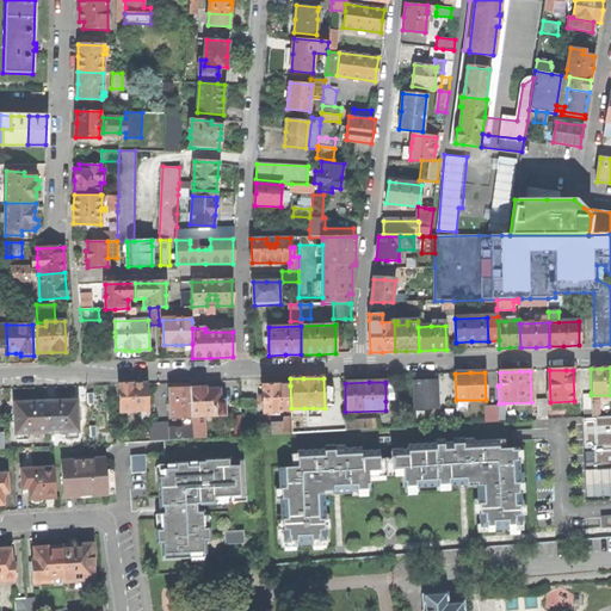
[(413,382),(414,409),(438,408),(437,382),(430,382),(413,382)]
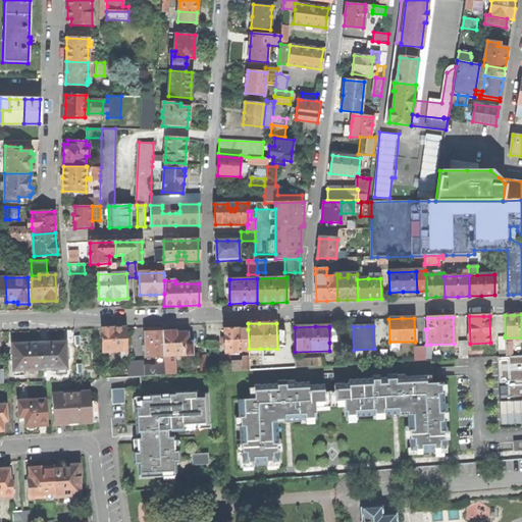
[(103,352),(124,352),(127,351),(126,328),(110,328),(102,329),(103,352)]
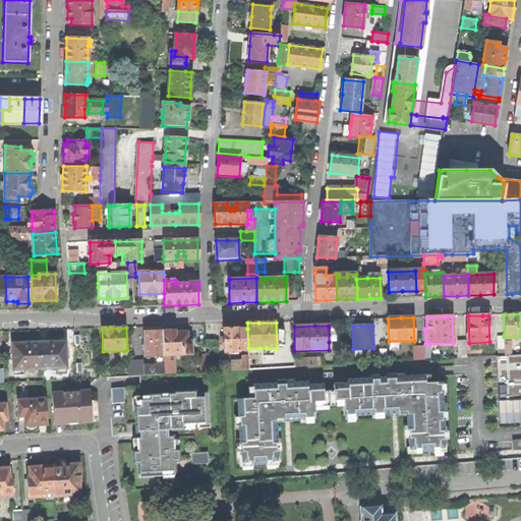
[(224,351),(227,351),(231,351),(248,350),(248,348),(247,329),(231,329),(224,329),(224,337),(224,344),(224,351)]
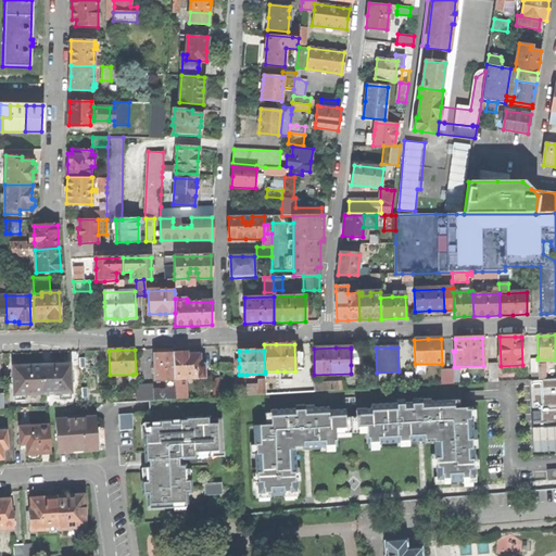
[(175,381),(175,379),(174,353),(154,354),(153,354),(154,381),(175,381)]
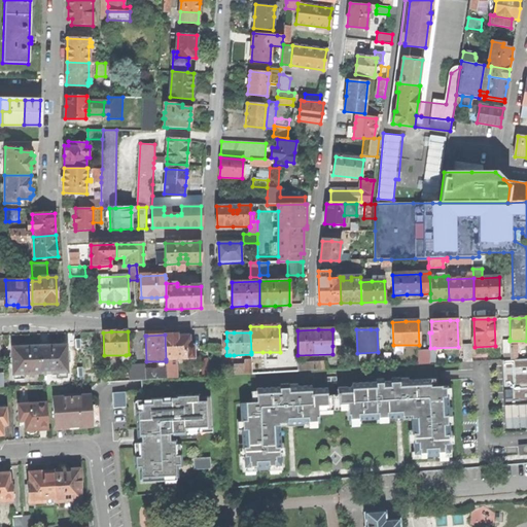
[(194,349),(194,346),(189,346),(189,337),(177,337),(177,335),(165,335),(166,359),(171,359),(194,358),(194,349)]
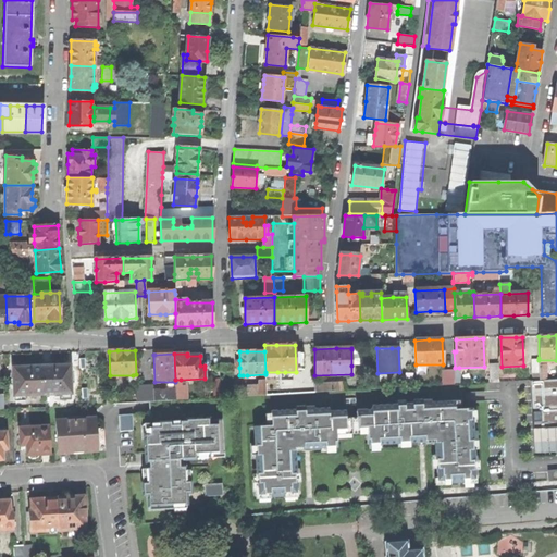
[(494,380),(494,383),(499,383),(499,364),(490,364),(490,367),(491,380),(494,380)]
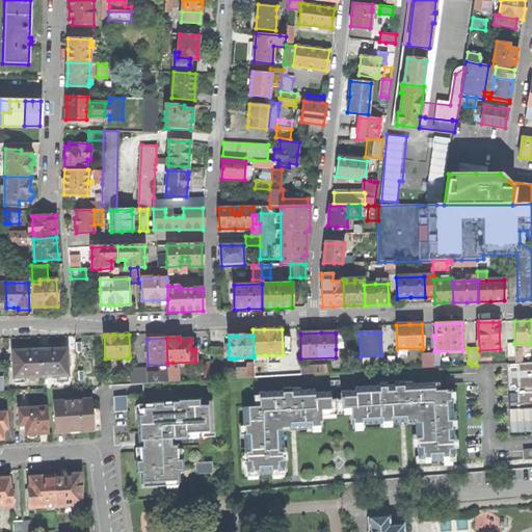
[(68,376),(67,349),(51,350),(40,350),(41,377),(56,376),(57,382),(68,381),(68,376)]
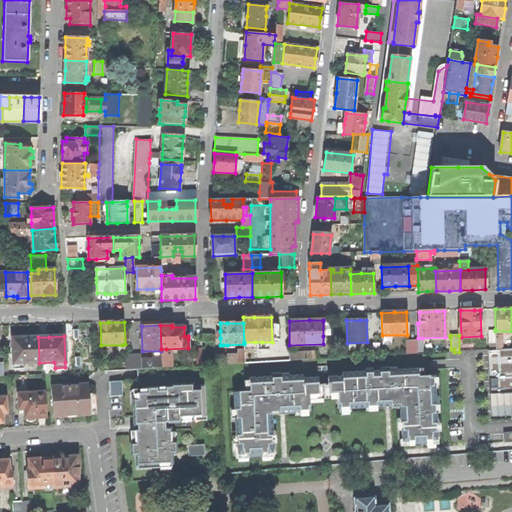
[(39,363),(38,337),(29,337),(25,337),(11,338),(12,363),(13,363),(13,369),(23,369),(23,363),(39,363)]
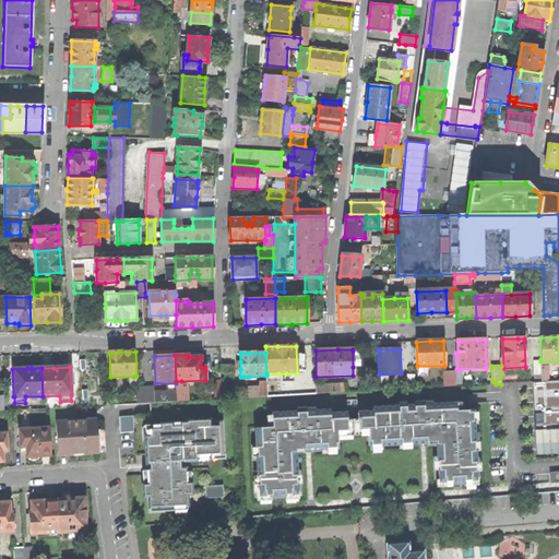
[(456,384),(456,371),(443,371),(444,387),(456,387),(456,384)]
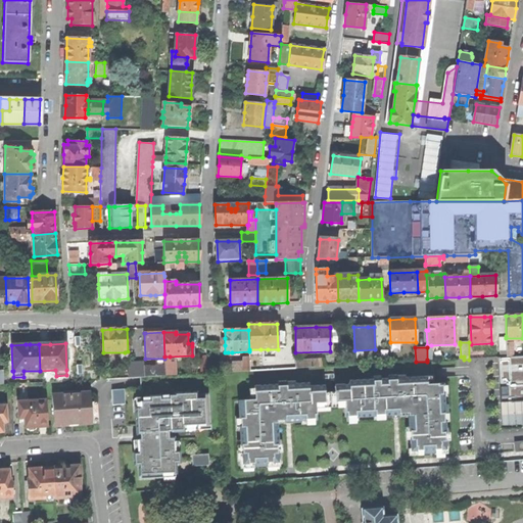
[(277,355),(277,370),(296,369),(295,354),(277,355)]
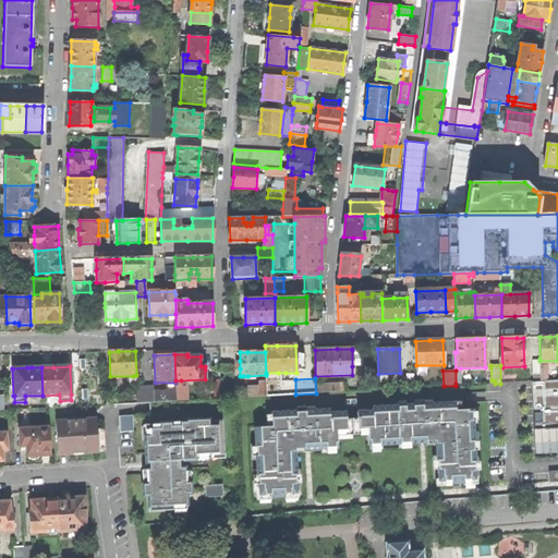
[(540,381),(531,381),(532,413),(541,413),(542,425),(553,424),(557,423),(557,379),(547,380),(540,381)]
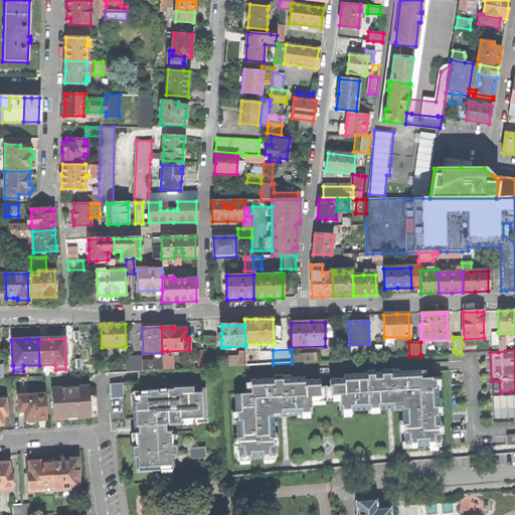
[(268,355),(245,356),(246,365),(268,364),(268,355)]
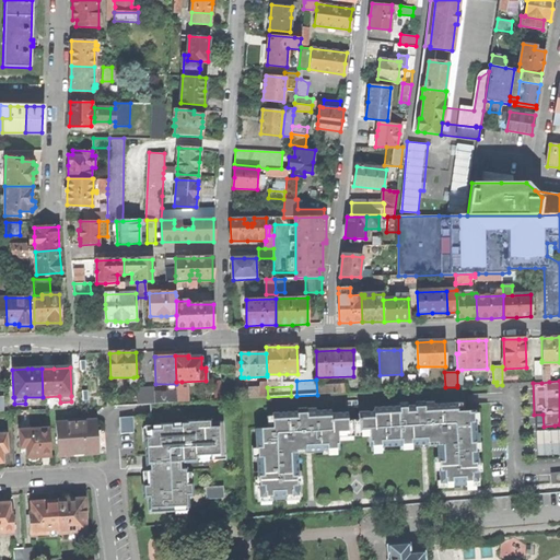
[(151,404),(155,404),(154,393),(154,389),(137,391),(138,405),(151,404)]
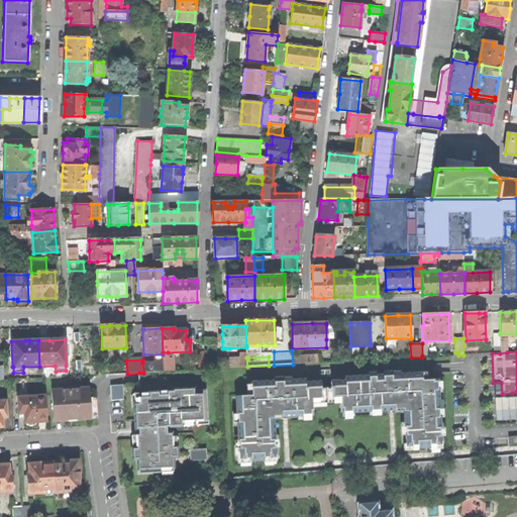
[(142,363),(143,373),(164,372),(164,368),(164,365),(163,362),(142,363)]
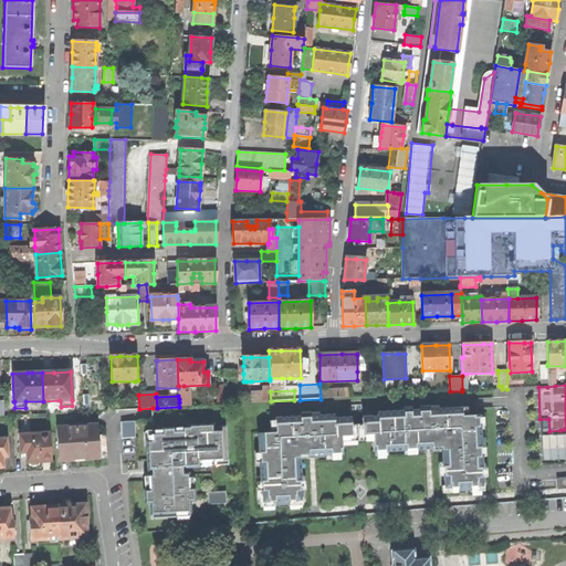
[(371,436),(373,451),(426,449),(428,448),(431,448),(442,448),(444,488),(457,488),(457,491),(470,491),(470,486),(481,486),(479,449),(483,448),(482,439),(479,439),(478,416),(461,417),(461,409),(438,411),(437,407),(428,408),(428,411),(377,415),(377,418),(362,418),(363,436),(371,436)]
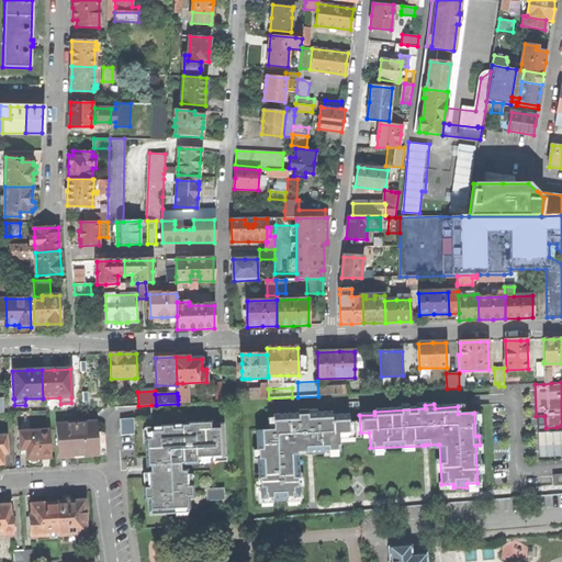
[(257,430),(260,498),(272,498),(272,502),(287,501),(287,497),(298,496),(295,452),(305,452),(310,452),(314,451),(339,450),(338,434),(349,434),(348,416),(332,417),(332,414),(316,415),(316,411),(306,412),(306,415),(272,417),(273,430),(257,430)]
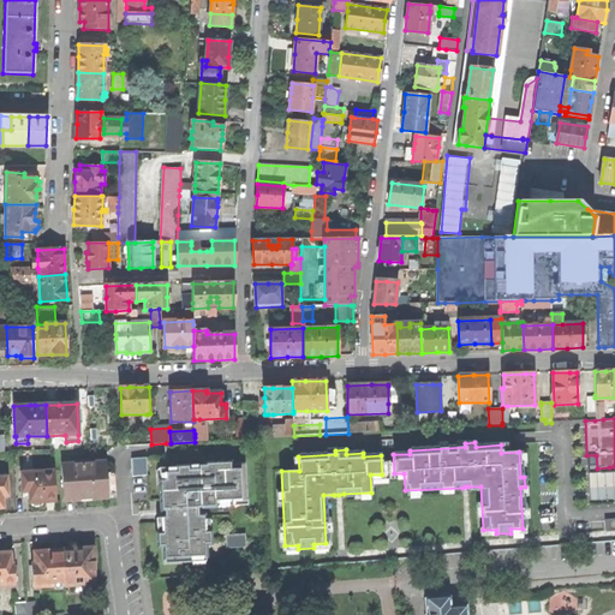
[(145,458),(131,458),(132,476),(147,475),(145,458)]
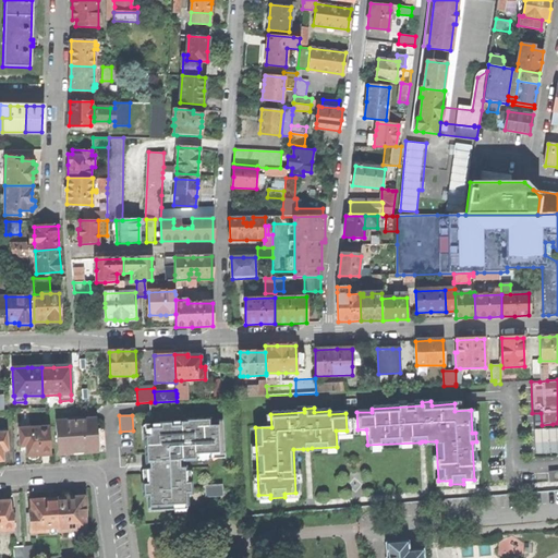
[(56,423),(58,453),(64,453),(71,452),(98,451),(96,420),(56,423)]
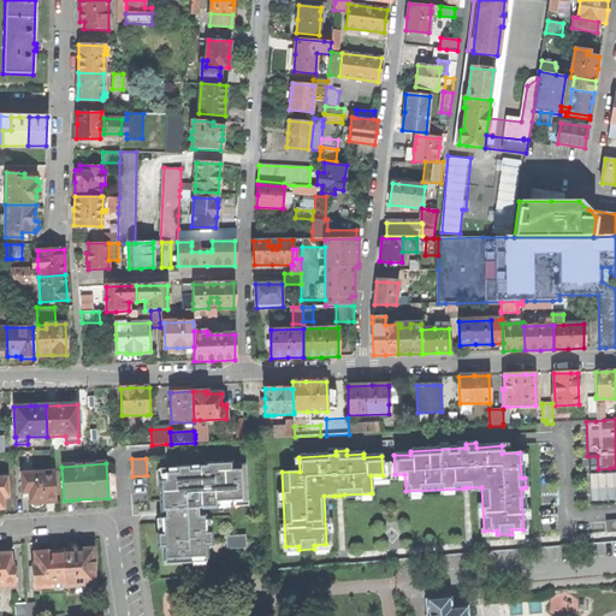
[(163,526),(164,564),(190,563),(190,557),(206,557),(205,544),(211,544),(209,532),(205,532),(203,514),(201,515),(200,508),(215,507),(214,502),(247,501),(244,463),(199,466),(199,471),(183,471),(183,467),(165,468),(165,480),(160,481),(161,501),(161,510),(169,510),(169,514),(169,517),(161,517),(163,526)]
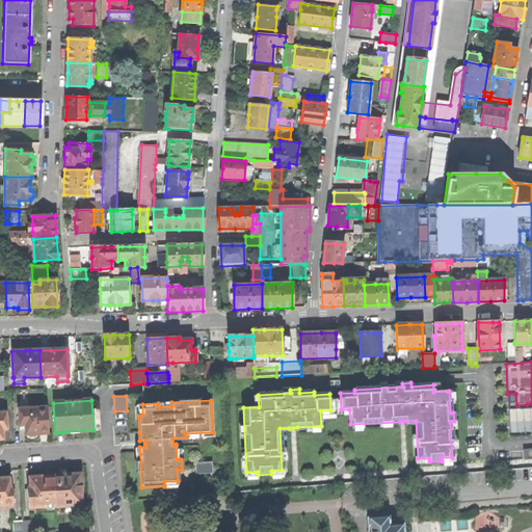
[(18,408),(19,426),(22,426),(24,425),(25,435),(26,435),(28,439),(34,437),(37,435),(40,434),(40,433),(48,433),(47,407),(35,408),(35,407),(18,408)]
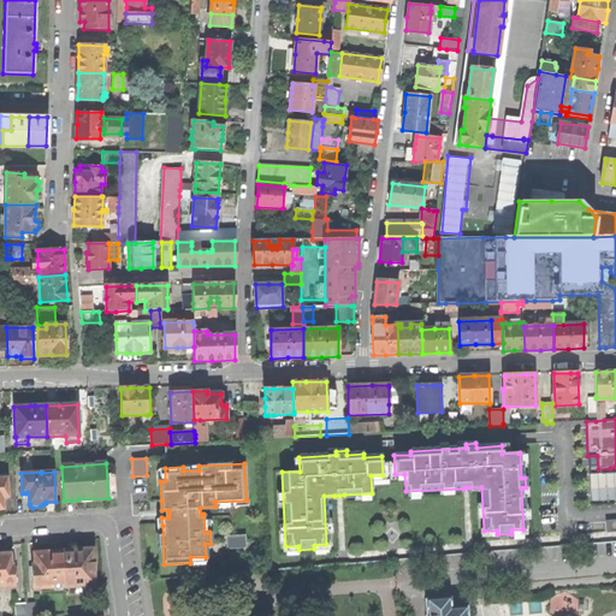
[(246,549),(246,534),(225,535),(226,549),(246,549)]
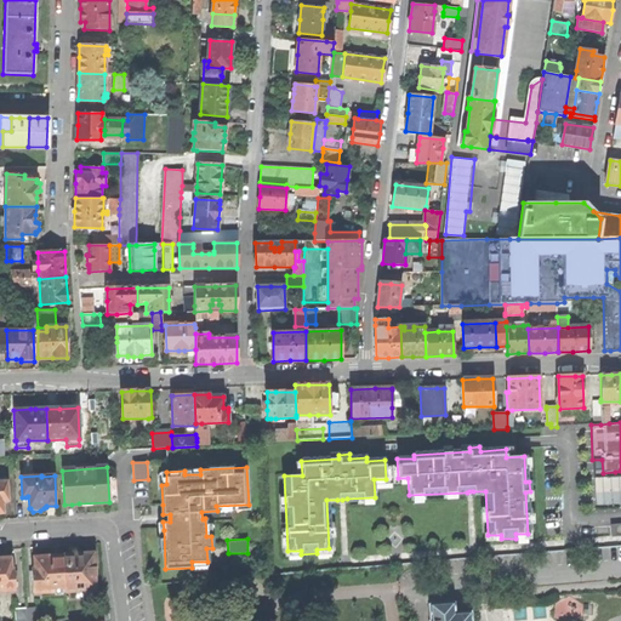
[(73,554),(63,554),(66,592),(78,592),(79,597),(93,596),(93,591),(97,591),(96,571),(95,552),(73,554)]
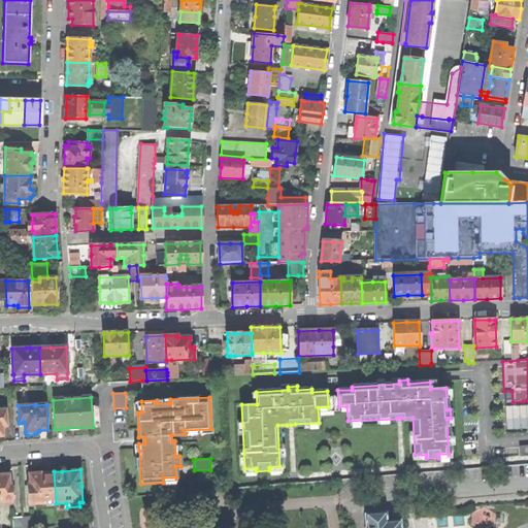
[(27,489),(28,505),(56,503),(54,471),(44,472),(29,473),(29,484),(27,484),(27,489)]
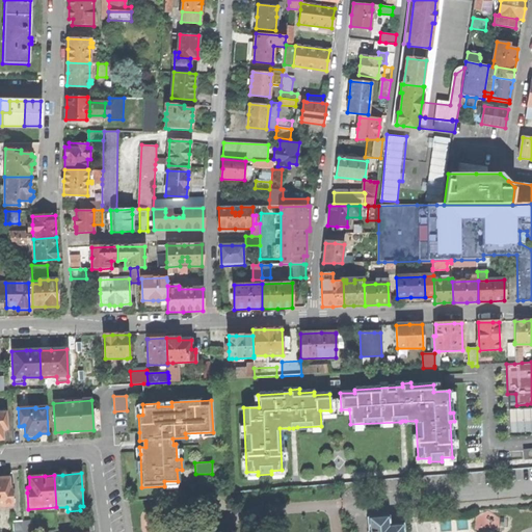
[(0,507),(14,506),(12,493),(12,487),(9,487),(9,478),(0,478),(0,507)]
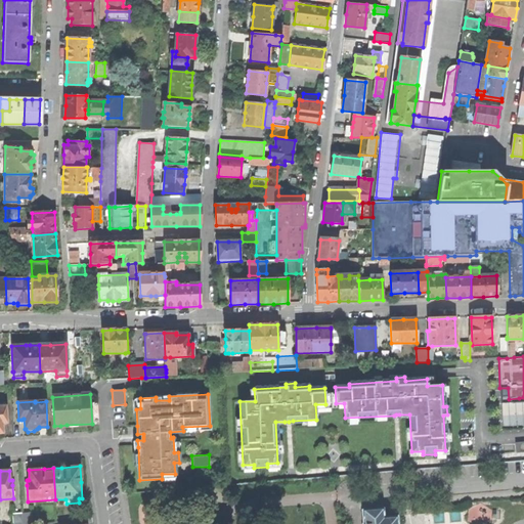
[(398,523),(397,516),(384,517),(383,508),(361,510),(361,523),(398,523)]
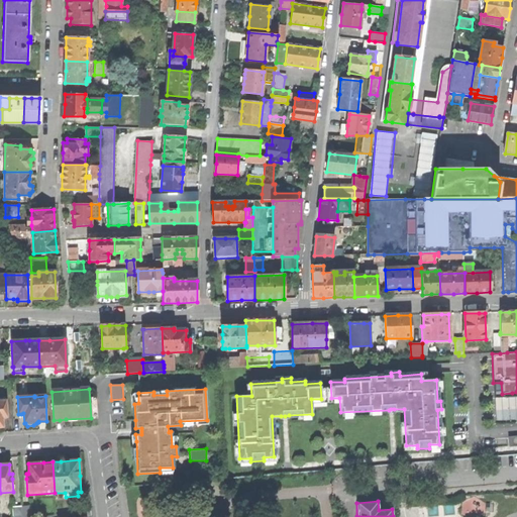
[(22,516),(22,507),(13,508),(13,516),(22,516)]
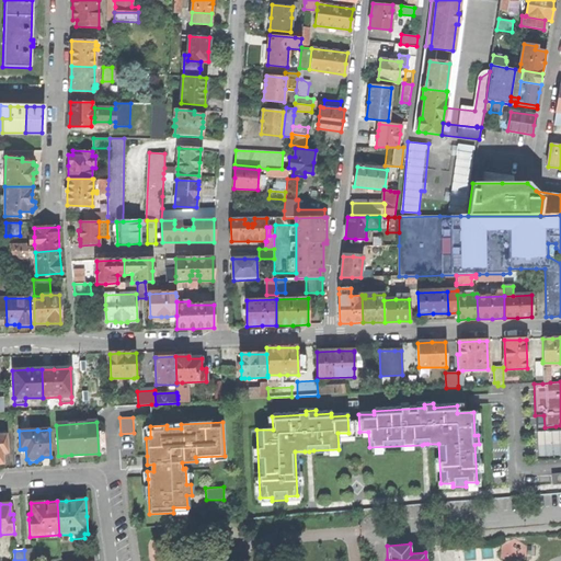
[(24,550),(24,560),(33,560),(33,550),(24,550)]
